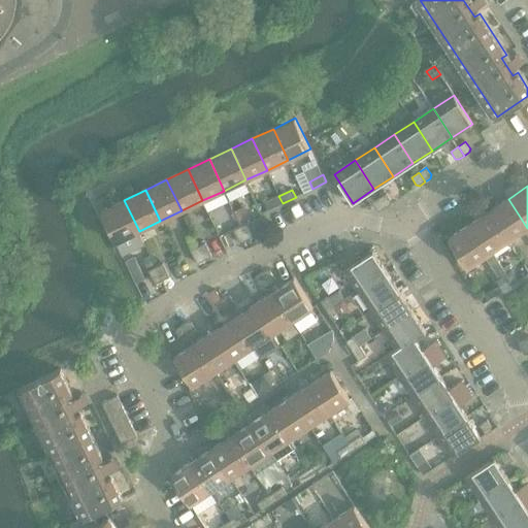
[(387,193),(380,198),(386,207),(391,204),(392,200),(387,193)]
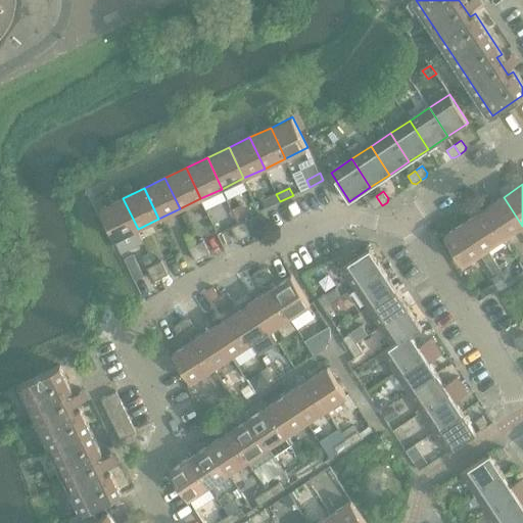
[(280,201),(276,194),(264,200),(267,207),(280,201)]
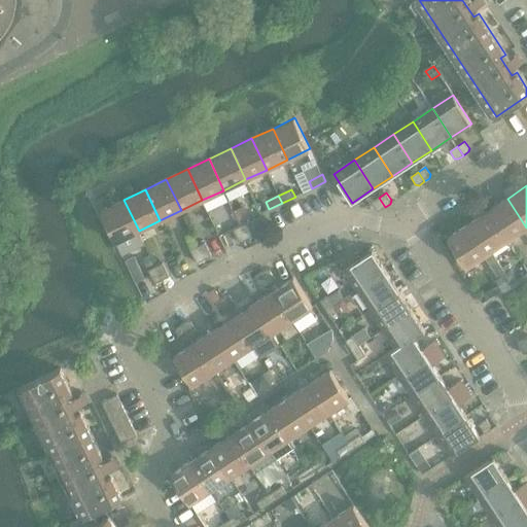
[(385,207),(379,198),(372,203),(376,210),(380,211),(385,207)]
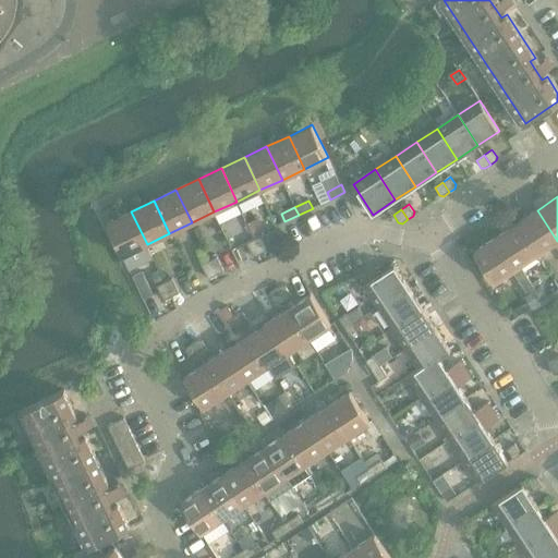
[(537,210),(517,223),(537,254),(554,243),(557,250),(557,240),(557,241),(537,210)]
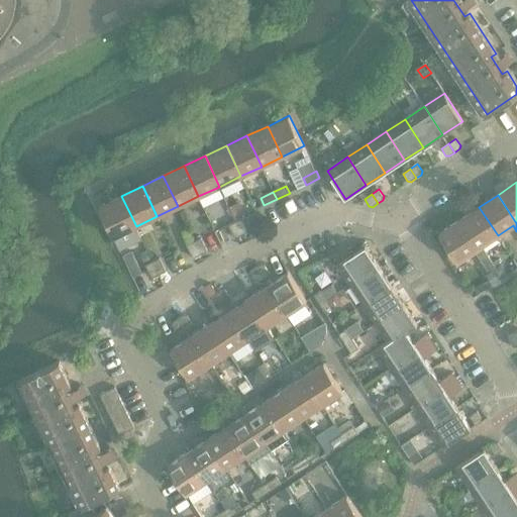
[(136,226),(121,196),(100,206),(114,236),(136,226)]
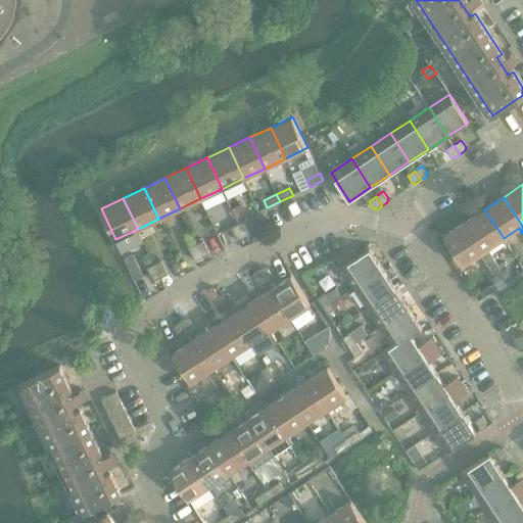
[(484,209),(465,223),(483,251),(487,248),(504,238),(484,209)]
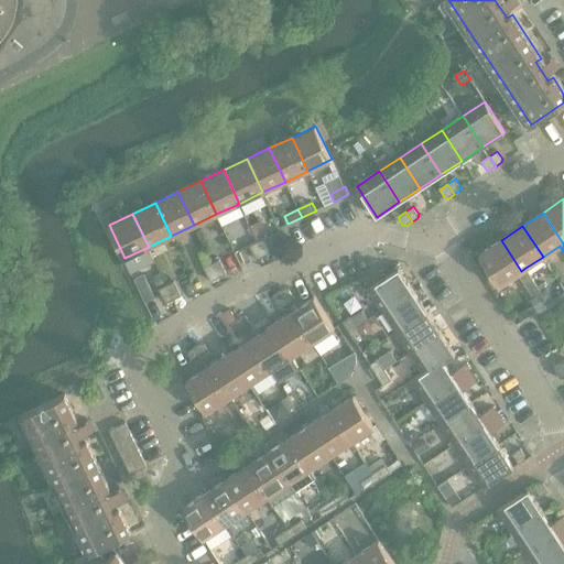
[(266,238),(258,241),(264,256),(272,252),(266,238)]
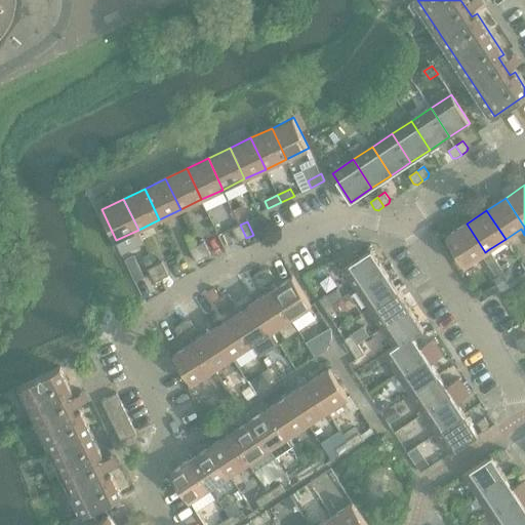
[(485,252),(467,224),(446,237),(466,266),(482,254),(489,265),(496,260),(489,249),(485,252)]
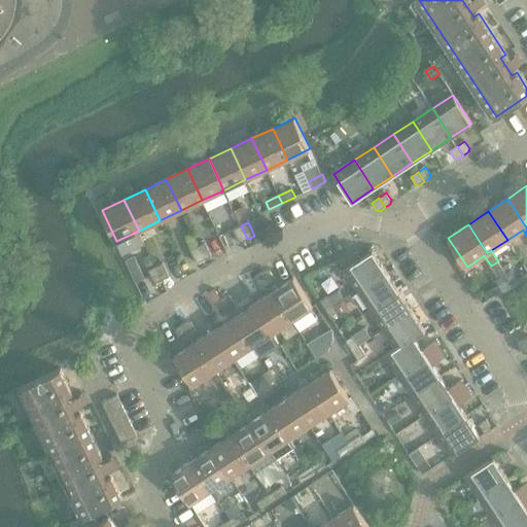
[(247,239),(241,225),(234,230),(240,243),(247,239)]
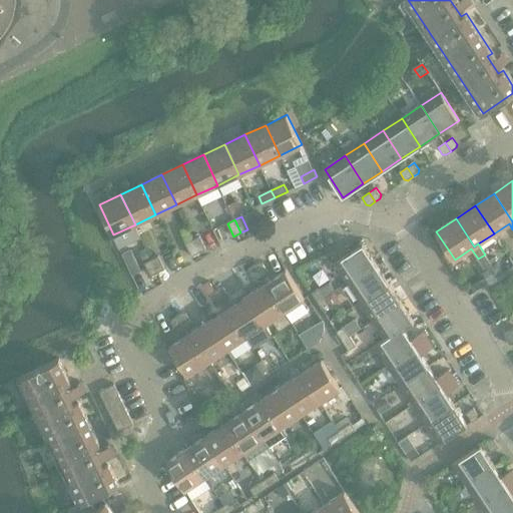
[(199,236),(192,239),(199,252),(206,249),(199,236)]
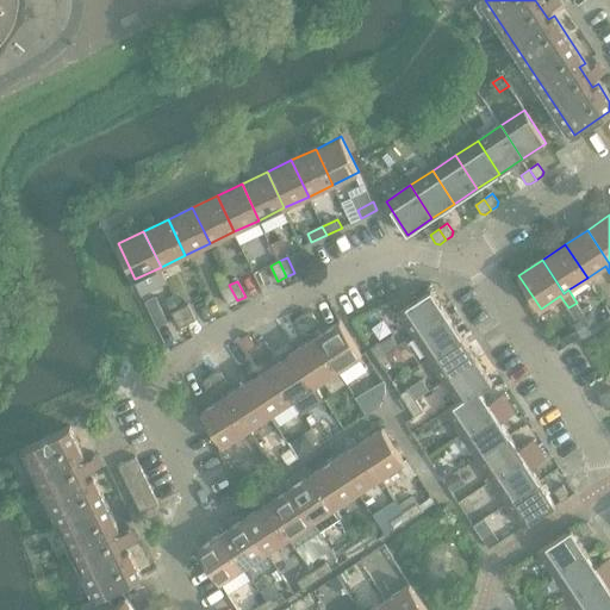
[(237,300),(229,285),(222,288),(229,304),(237,300)]
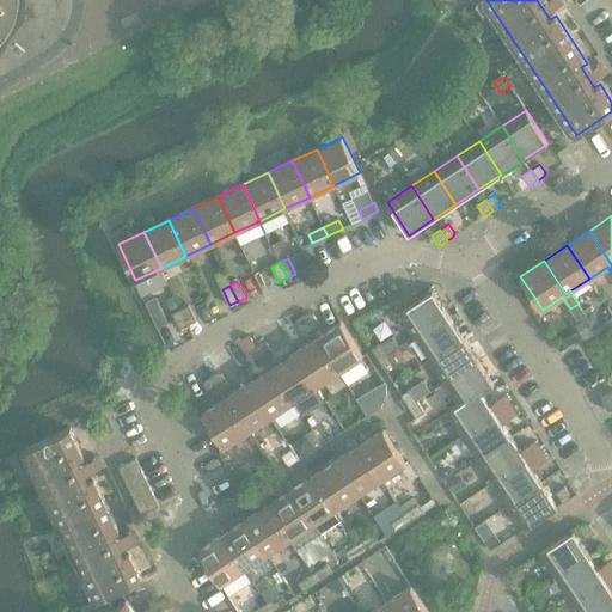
[(399,313),(416,337),(448,316),(433,292),(399,313)]
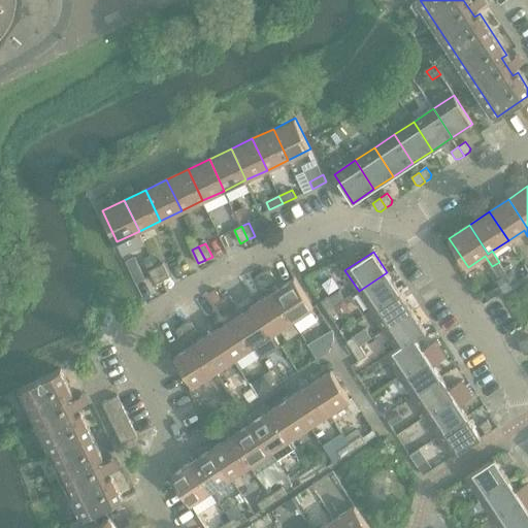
[(135,256),(126,261),(137,283),(145,278),(135,256)]
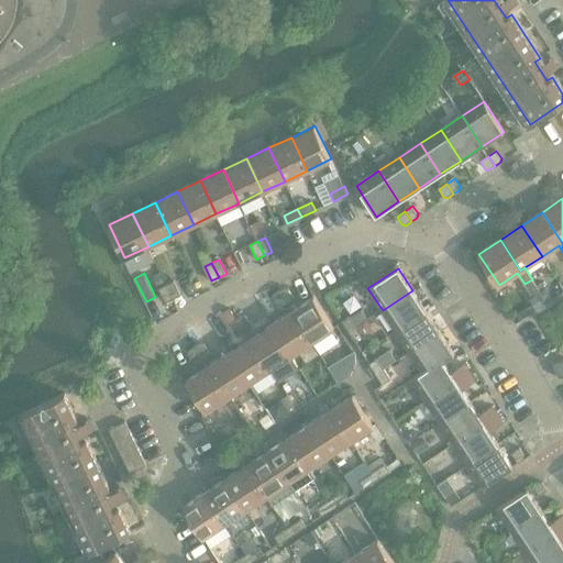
[(161,273),(151,278),(156,289),(158,288),(166,285),(161,273)]
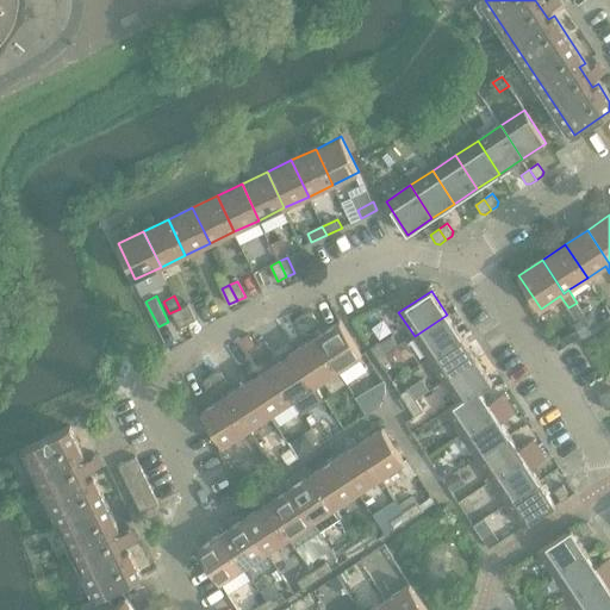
[(576,321),(585,315),(577,303),(568,307),(576,321)]
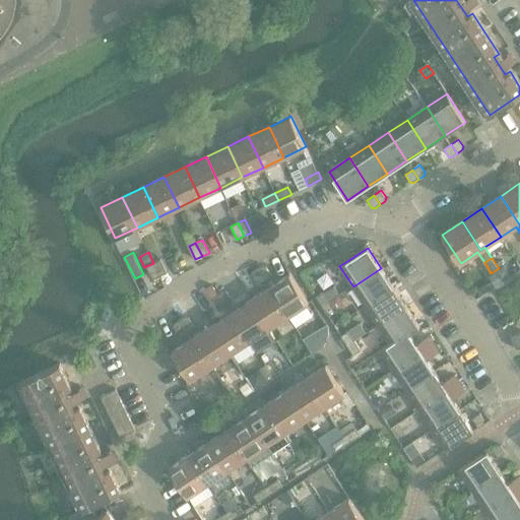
[(160,260),(153,263),(160,276),(168,272),(160,260)]
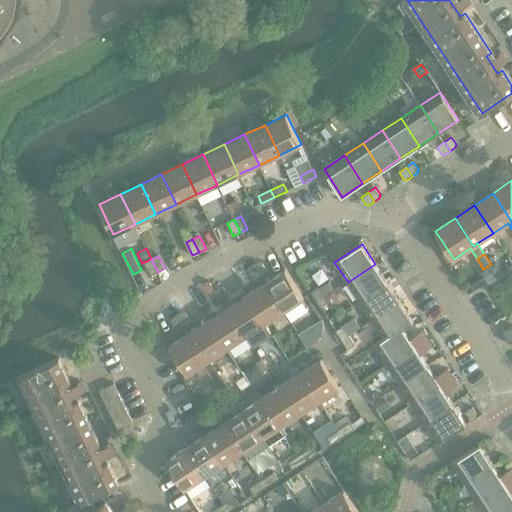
[(158,272),(151,259),(144,262),(151,275),(158,272)]
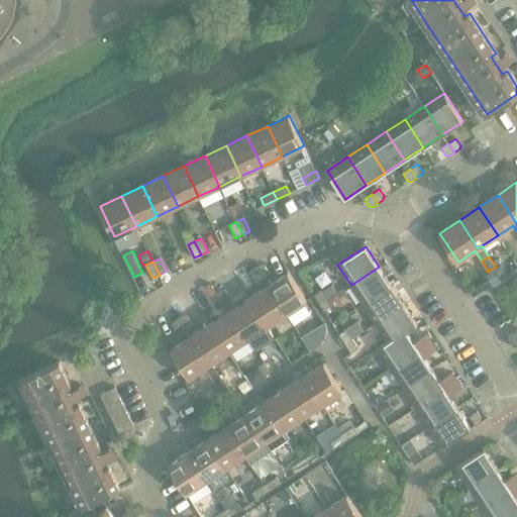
[(502,263),(493,270),(499,278),(508,272),(502,263)]
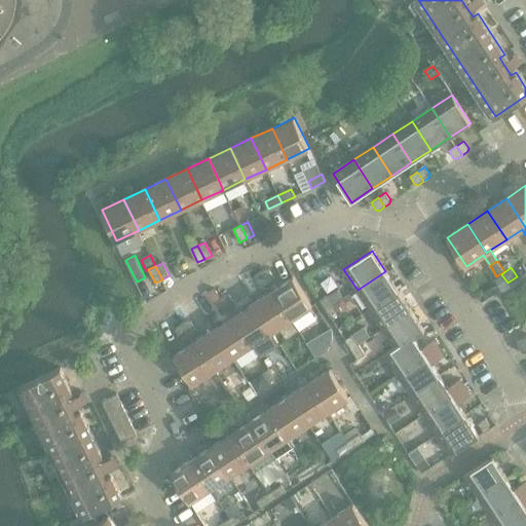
[(266,269),(261,272),(268,284),(275,279),(269,269),(266,269)]
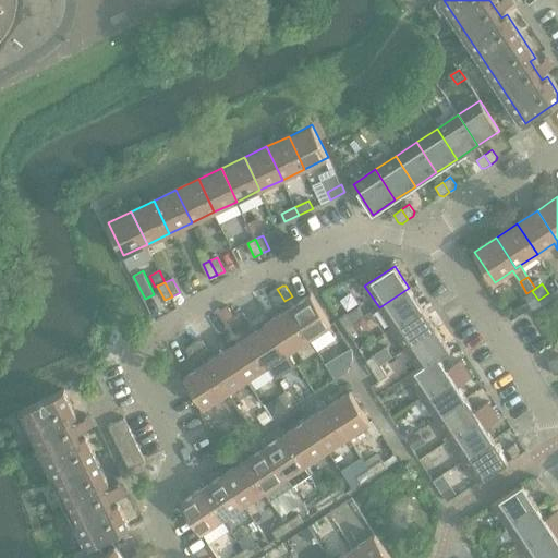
[(409,288),(379,307),(392,328),(423,308),(409,288)]
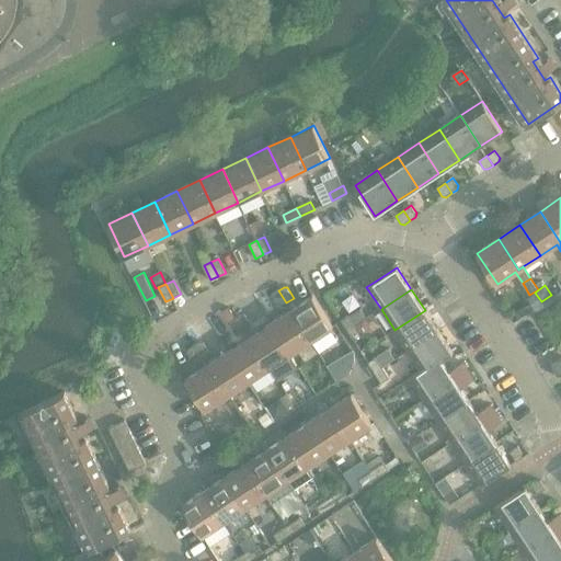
[(286,302),(278,290),(272,294),(272,298),(278,308),(286,302)]
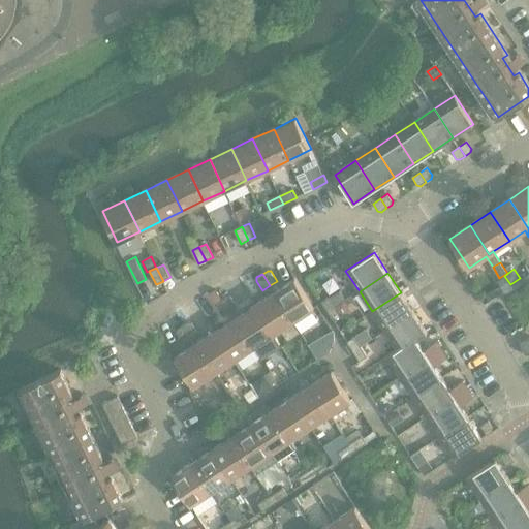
[(504,276),(497,280),(500,285),(504,291),(510,287),(504,276)]
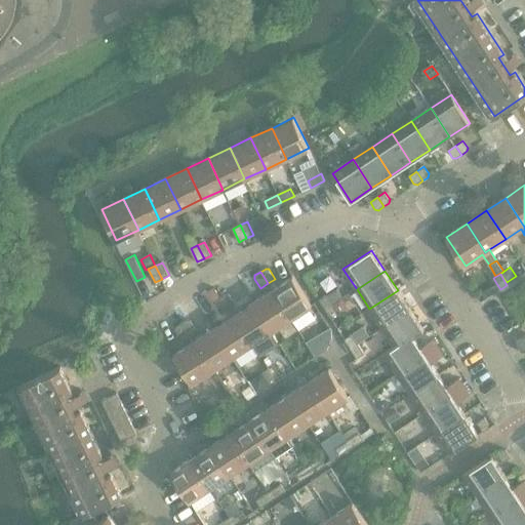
[(292,277),(272,290),(291,319),(312,306),(292,277)]
